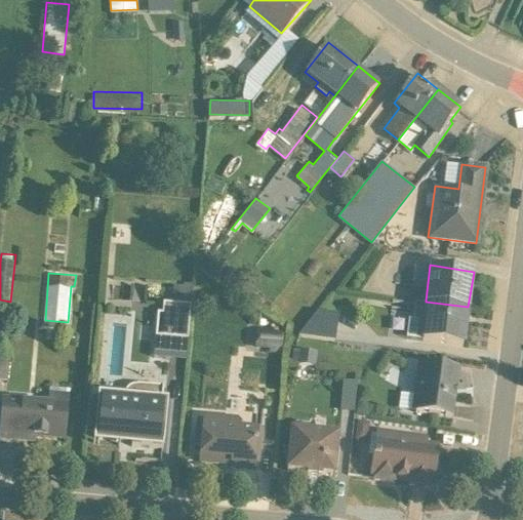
[(174,280),(174,295),(193,296),(193,281),(174,280)]
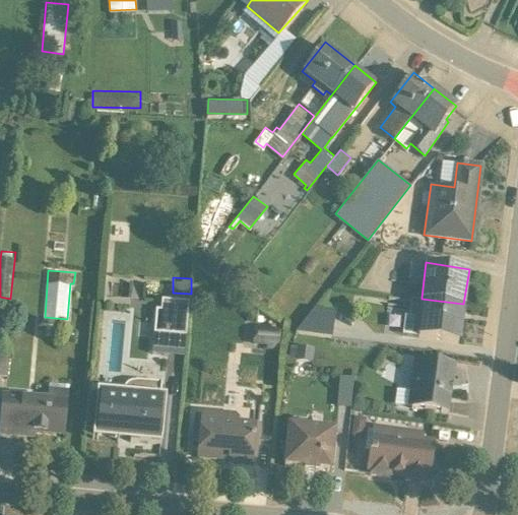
[(134,278),(133,301),(142,302),(143,278),(134,278)]
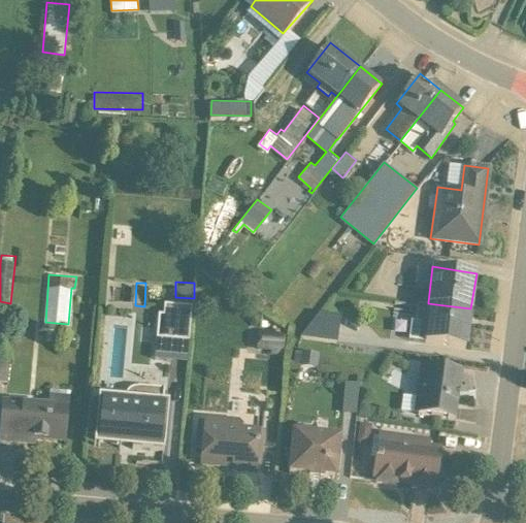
[(190,339),(192,304),(165,302),(164,314),(159,314),(157,336),(190,339)]
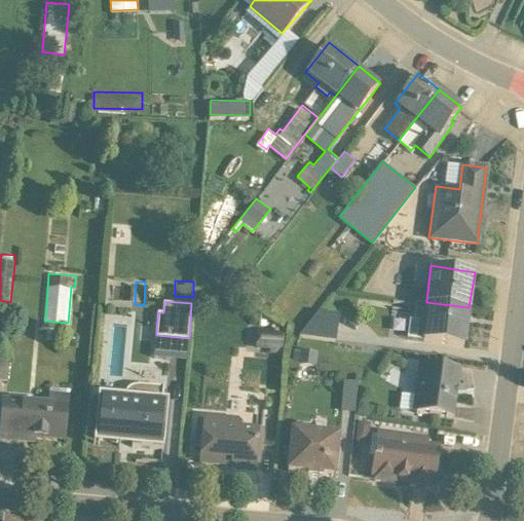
[(469,307),(416,301),(414,318),(423,320),(421,338),(463,344),(469,307)]
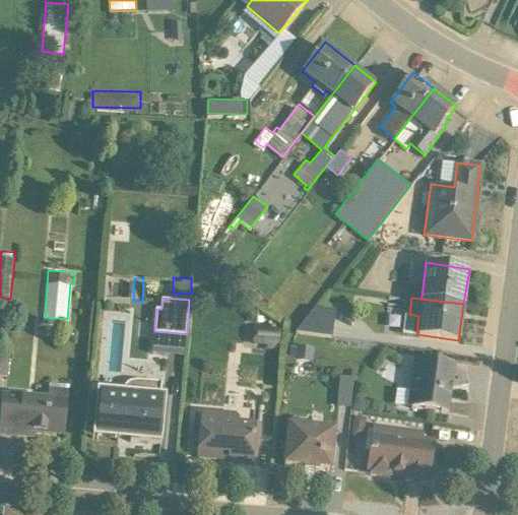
[(297,330),(332,334),(336,308),(316,306),(297,330)]
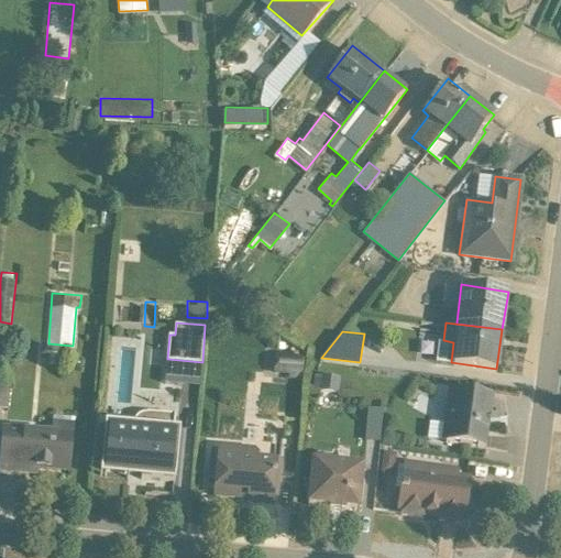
[(305,372),(306,348),(278,347),(277,370),(305,372)]
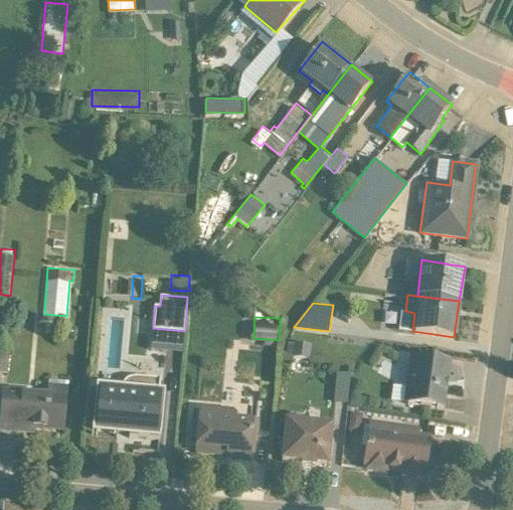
[(288,341),(286,353),(310,356),(312,343),(288,341)]
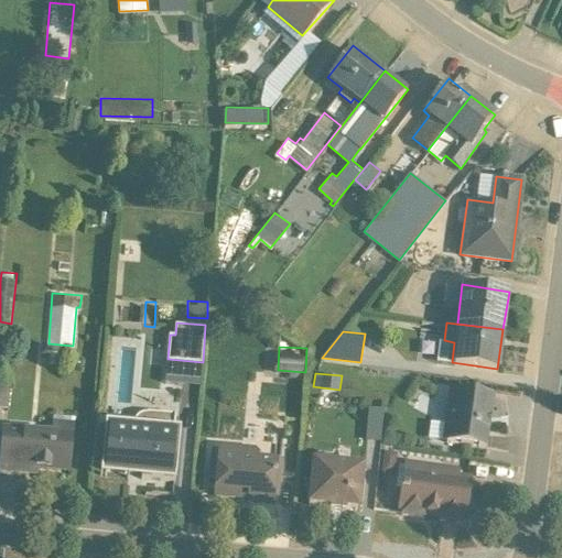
[(0,382),(0,405),(8,406),(10,384),(0,382)]
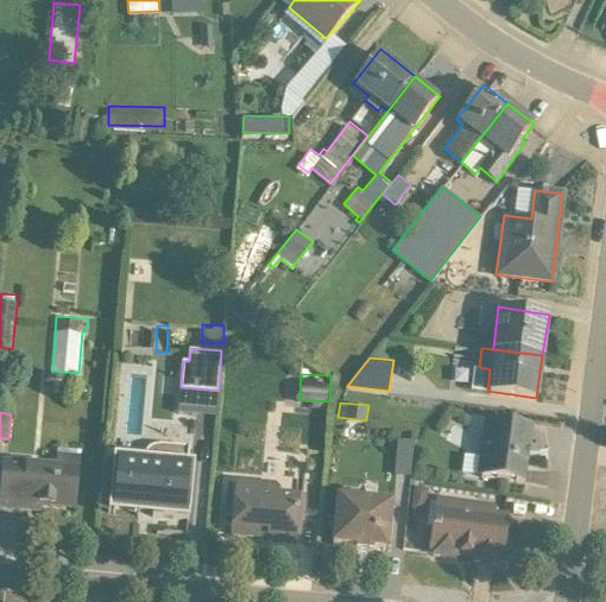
[(464,454),(461,471),(477,474),(524,481),(532,425),(485,419),(479,456),(464,454)]
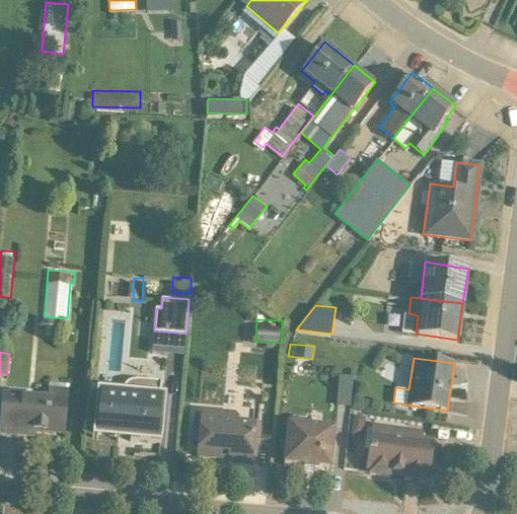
[(340,374),(337,404),(350,405),(353,375),(340,374)]
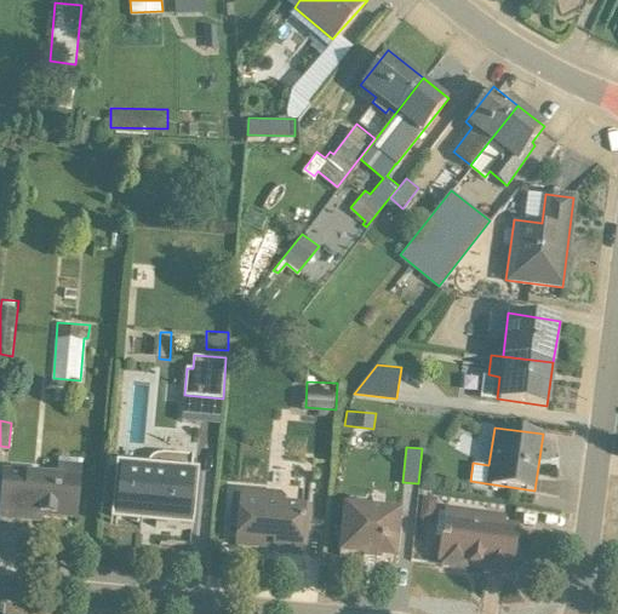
[(147,465),(116,463),(110,521),(193,528),(198,470),(192,469),(193,455),(160,452),(152,455),(149,459),(147,465)]
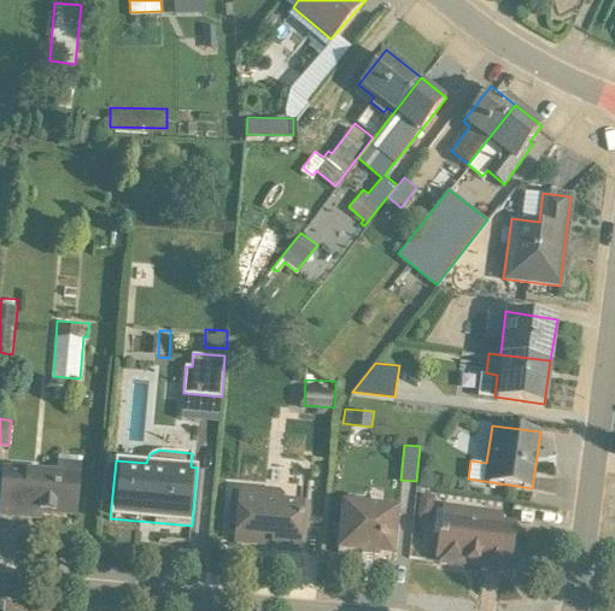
[(77,515),(82,456),(59,453),(57,469),(3,465),(0,497),(0,513),(41,518),(42,512),(77,515)]
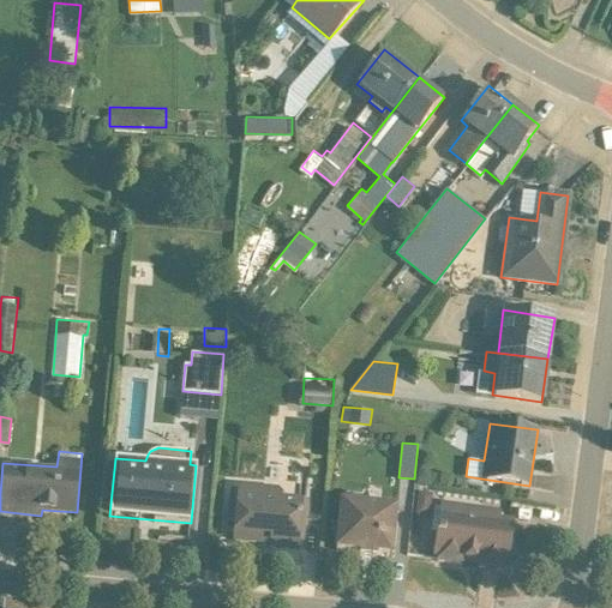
[(238,482),(237,497),(229,498),(227,519),(234,521),(233,540),(268,543),(268,546),(303,549),(309,499),(283,495),(283,493),(277,486),(238,482)]
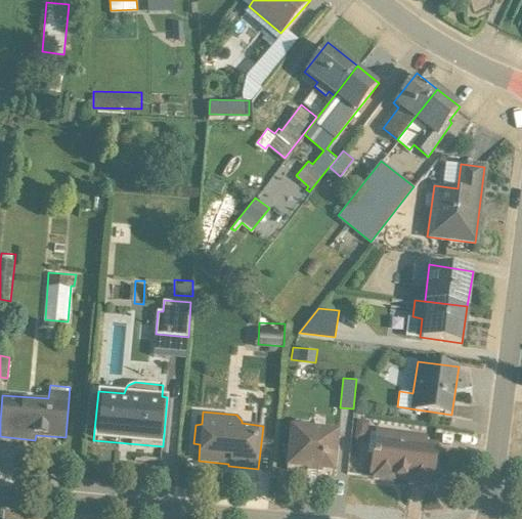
[(370,420),(357,419),(355,438),(366,439),(370,420)]
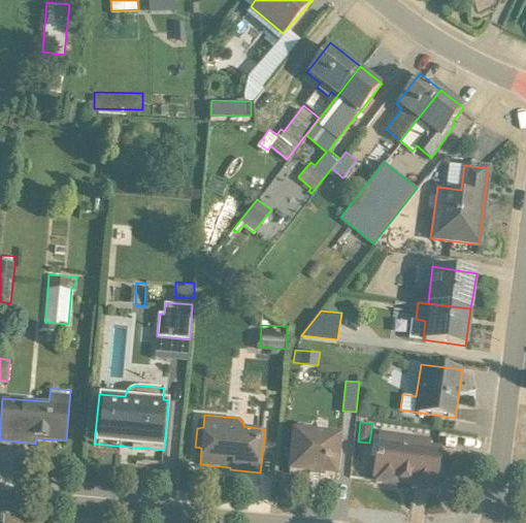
[(337,477),(342,434),(293,429),(288,471),(307,474),(307,476),(324,478),(325,476),(337,477)]
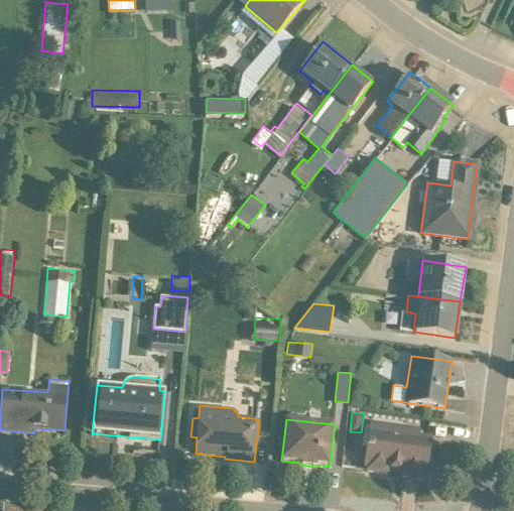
[(402,474),(421,477),(422,473),(425,473),(430,437),(418,435),(419,429),(372,422),(366,465),(368,465),(368,469),(387,472),(388,468),(402,470),(402,474)]
